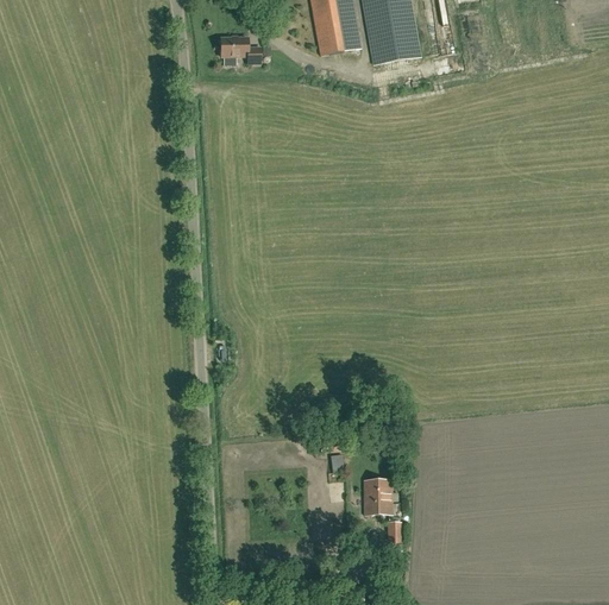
[(311,0),(320,54),(360,46),(352,0),(311,0)]
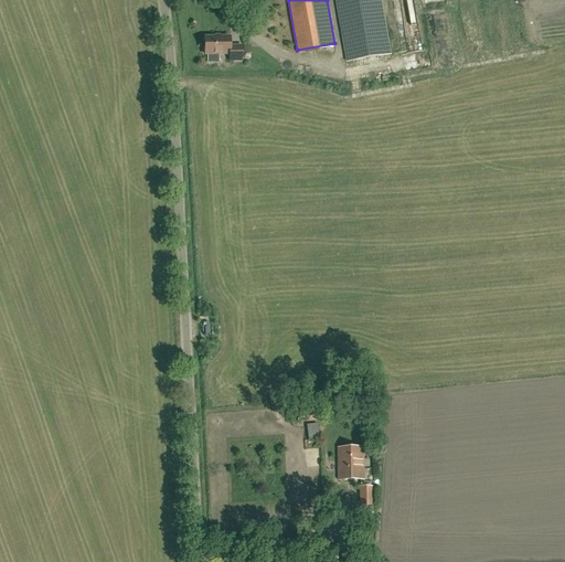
[(337,0),(347,59),(390,51),(381,0),(337,0)]
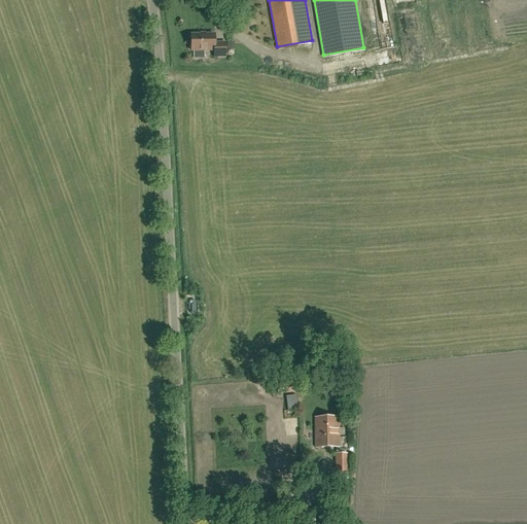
[(215,32),(191,32),(191,47),(214,47),(214,54),(225,54),(225,40),(215,40),(215,32)]
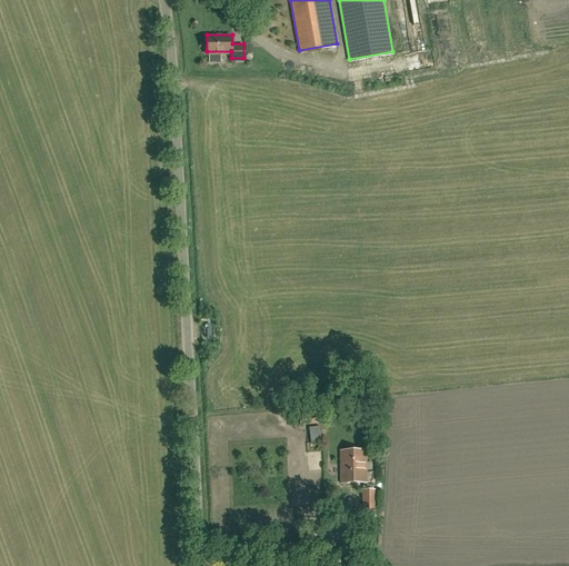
[(202,336),(212,335),(211,315),(201,316),(202,336)]
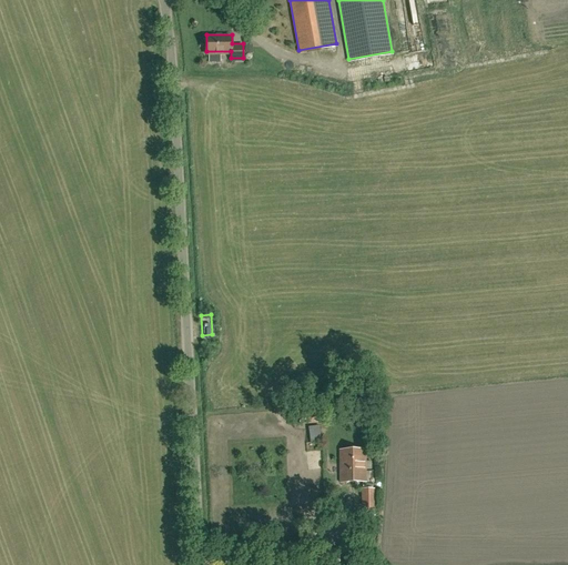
[(321,439),(318,423),(307,424),(310,440),(321,439)]
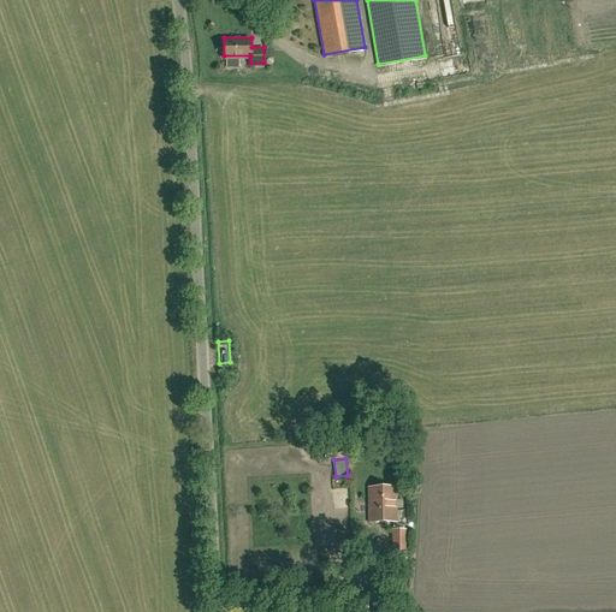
[(396,483),(368,483),(368,520),(397,518),(396,483)]
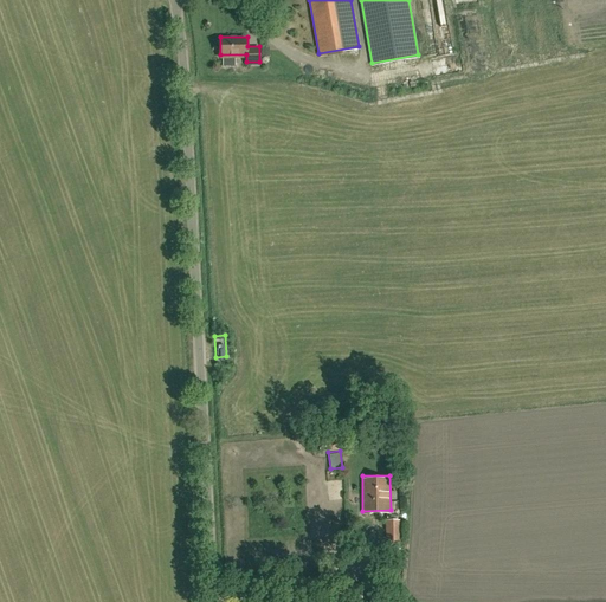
[(400,517),(385,518),(385,543),(400,543),(400,517)]
